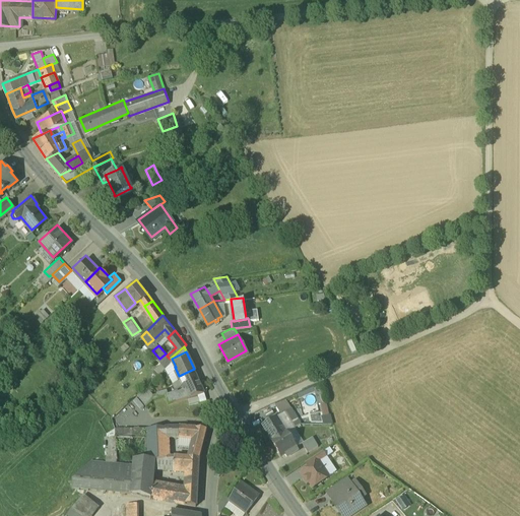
[(203,390),(194,369),(179,376),(184,388),(178,390),(178,389),(168,392),(166,388),(156,391),(157,395),(166,393),(168,400),(203,390)]
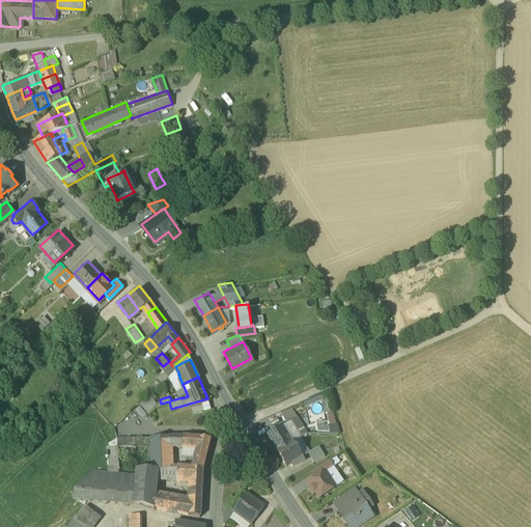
[(155,400),(148,392),(146,393),(140,399),(139,400),(148,411),(157,405),(155,400)]
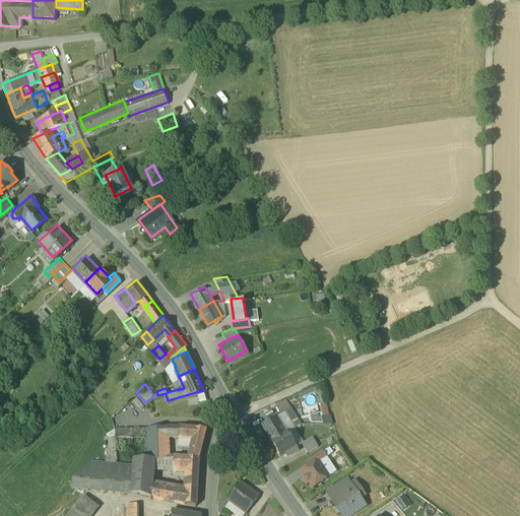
[(303,400),(317,398),(315,389),(308,390),(308,393),(302,394),(303,400)]
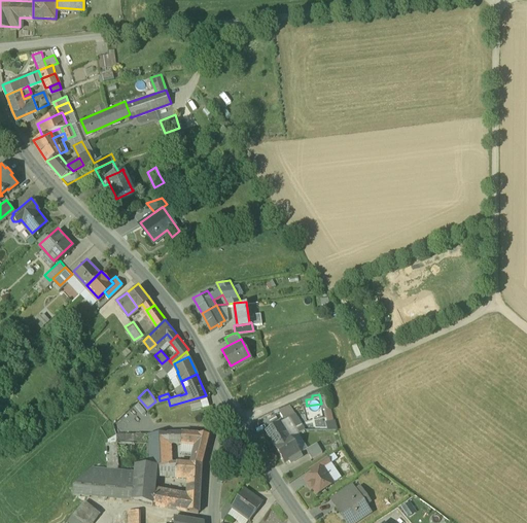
[(289,403),(278,407),(283,415),(293,409),(289,403)]
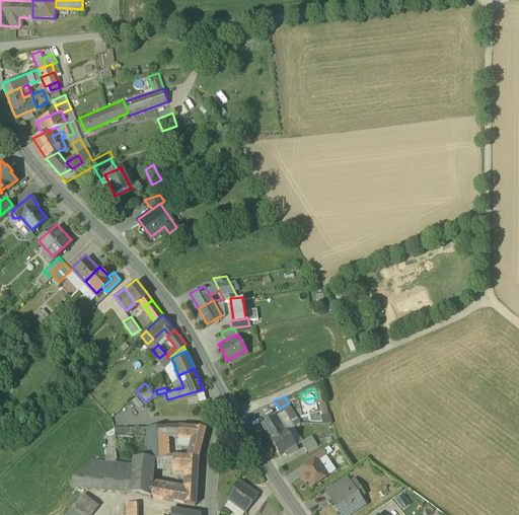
[(327,411),(324,397),(318,399),(321,412),(327,411)]
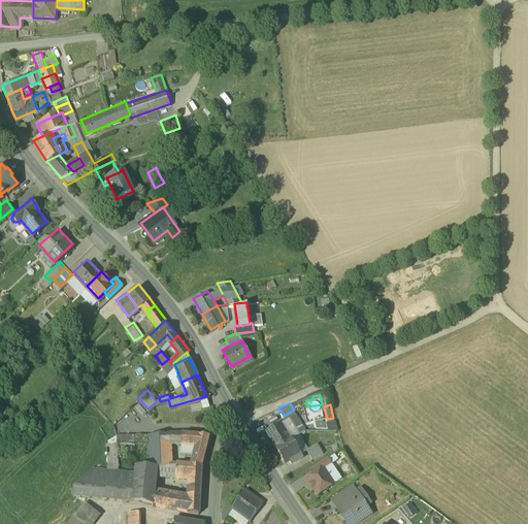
[(294,412),(288,416),(297,431),(298,430),(303,427),(294,412)]
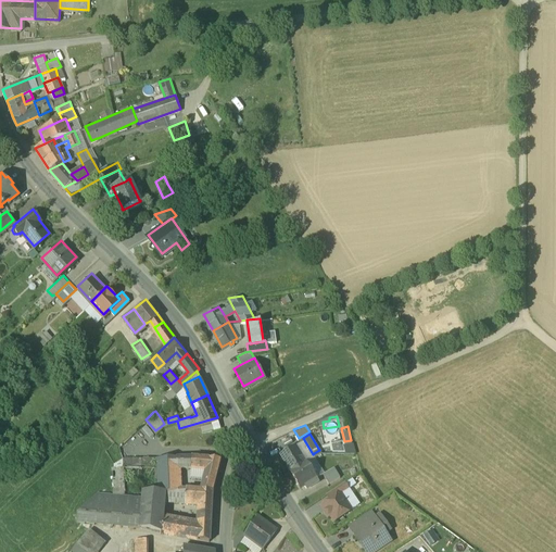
[(295,442),(280,452),(290,468),(305,459),(295,442)]
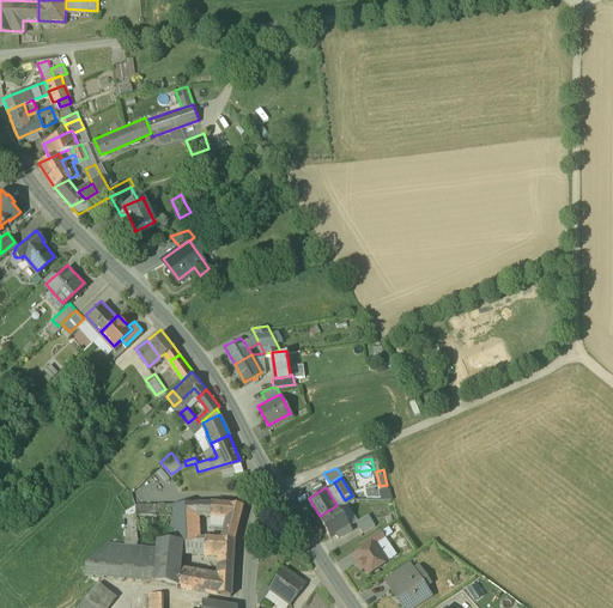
[(212,499),(174,500),(175,537),(182,539),(196,537),(198,535),(199,535),(198,511),(211,511),(212,499)]
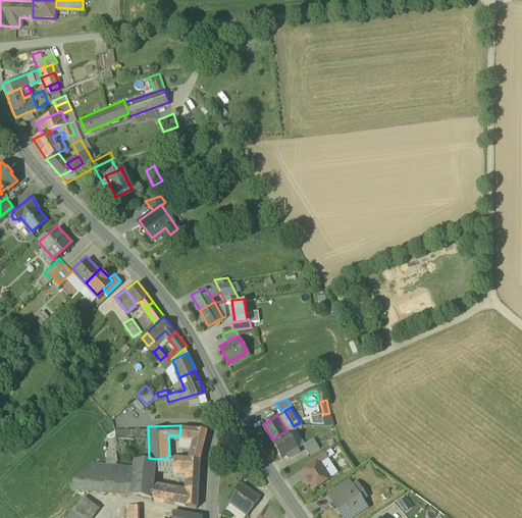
[(206,429),(180,425),(179,435),(179,436),(194,437),(189,456),(199,457),(206,429)]
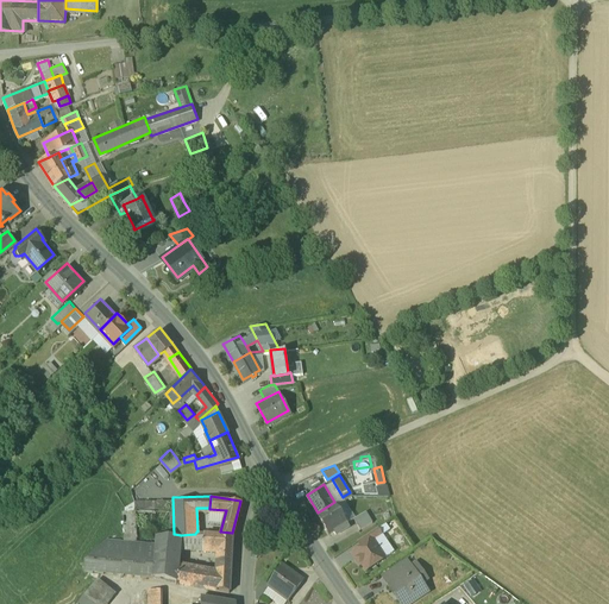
[(343,497),(336,502),(346,520),(355,514),(344,496),(343,497)]
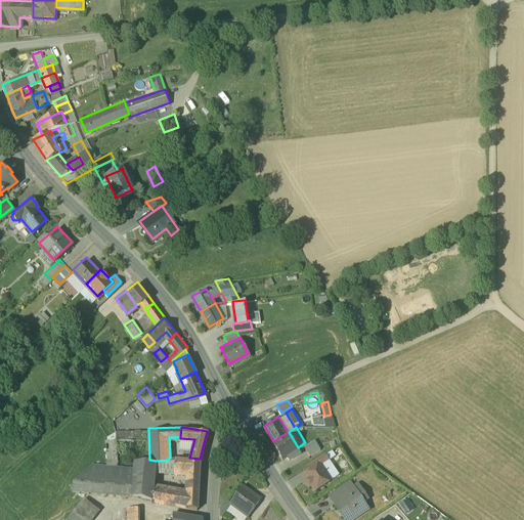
[(298,447),(289,432),(288,432),(273,441),(282,457),(290,451),(292,455),(300,449),(298,447)]
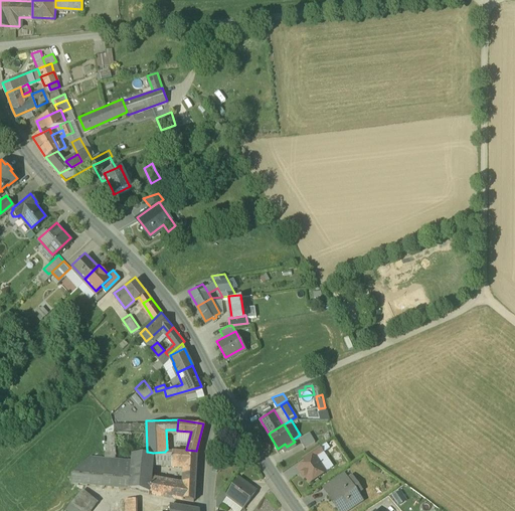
[(114,431),(104,430),(106,456),(116,457),(114,431)]
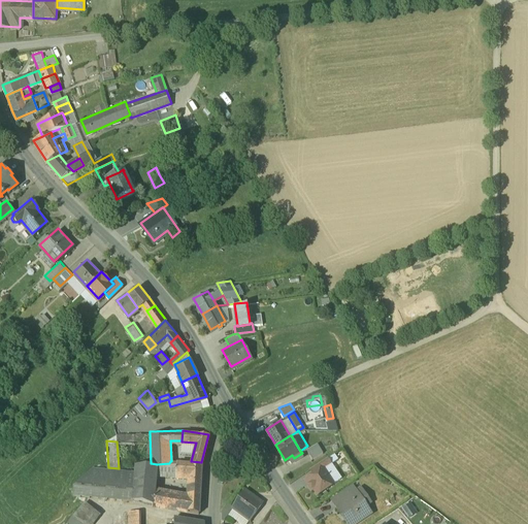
[(319,444),(308,450),(311,456),(323,450),(319,444)]
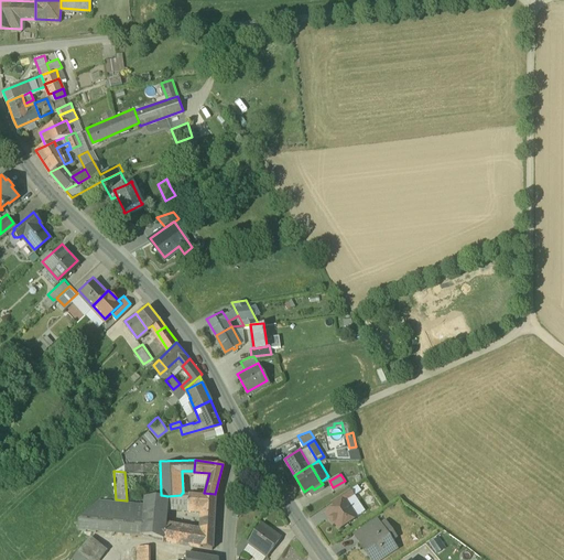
[(348,487),(335,496),(339,501),(344,497),(345,498),(353,493),(348,487)]
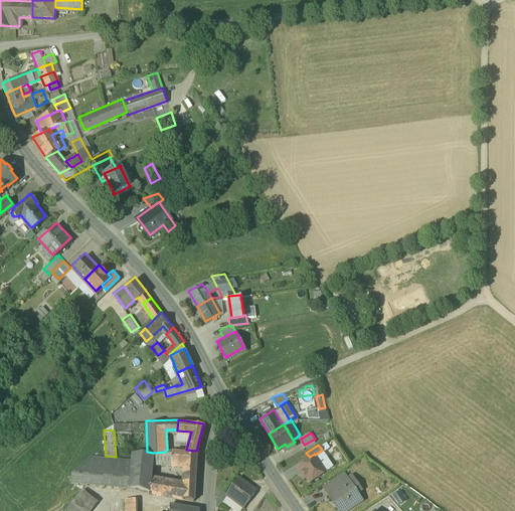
[(186,450),(172,449),(172,450),(171,461),(185,463),(184,482),(195,483),(196,451),(186,450)]
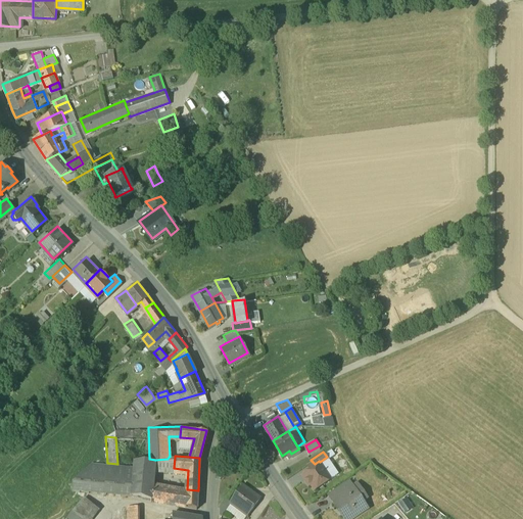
[(168,459),(155,460),(154,466),(174,468),(175,457),(170,457),(169,457),(168,459)]
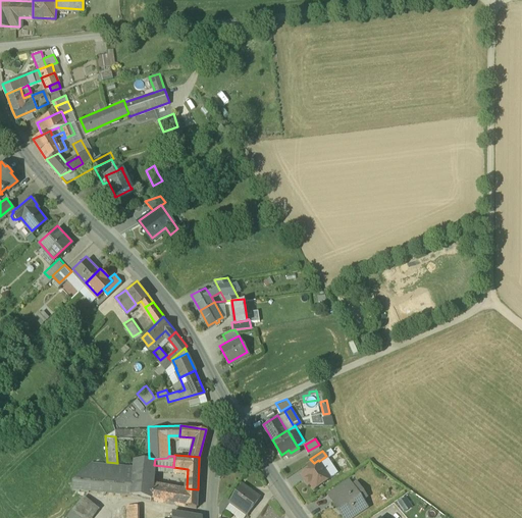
[(149,458),(135,458),(134,464),(132,493),(151,497),(153,482),(154,465),(155,459),(149,458)]
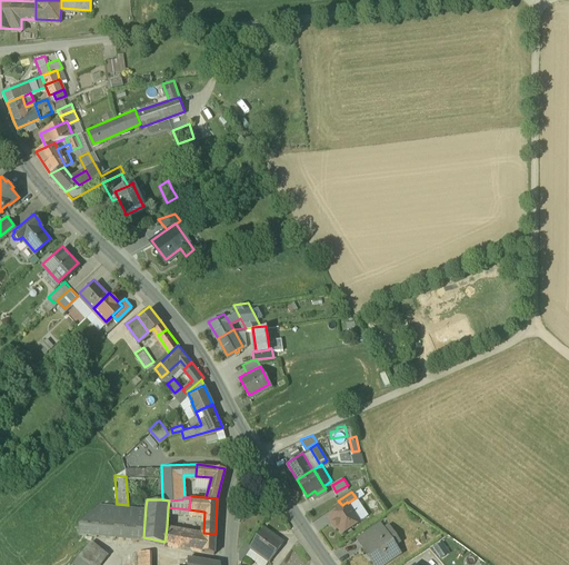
[(117,504),(100,502),(79,523),(79,531),(143,537),(146,506),(128,505),(117,504)]
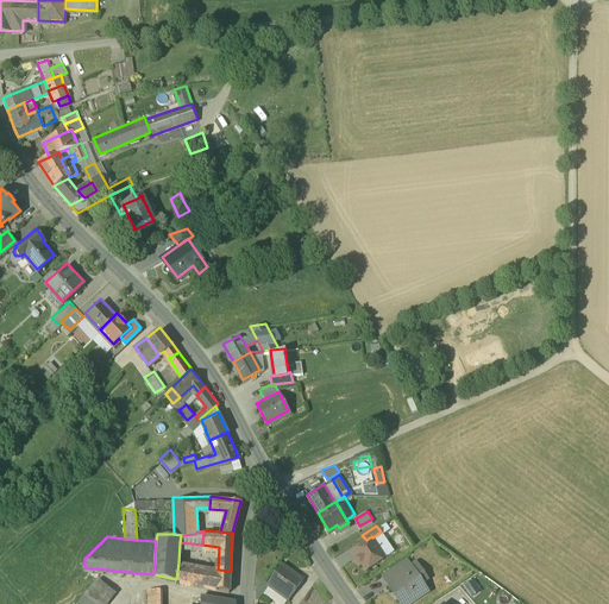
[(366,540),(351,551),(358,561),(360,560),(365,567),(384,554),(372,538),(371,536),(366,540)]
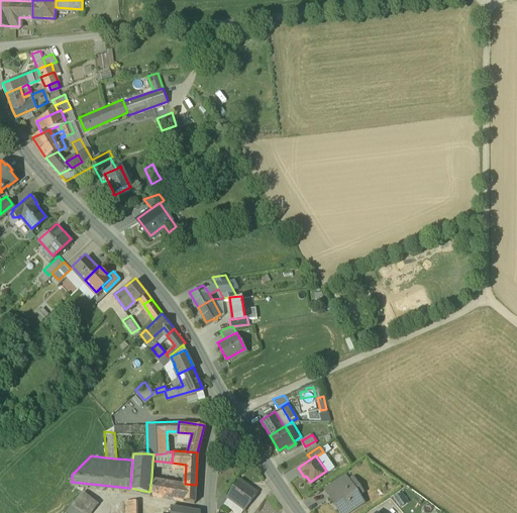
[(185,484),(151,478),(149,492),(195,500),(196,485),(185,484)]
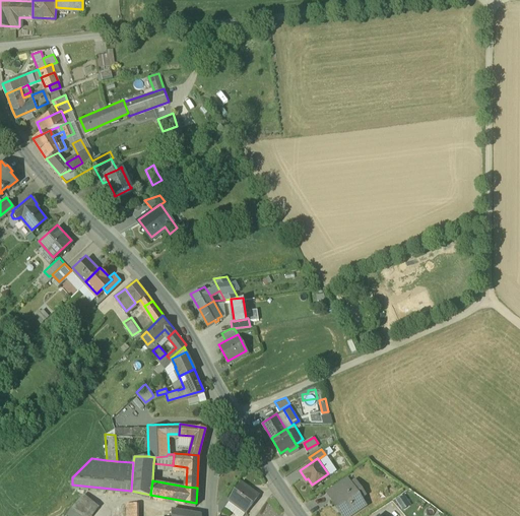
[(258,493),(241,480),(230,497),(229,497),(230,498),(245,509),(258,493)]
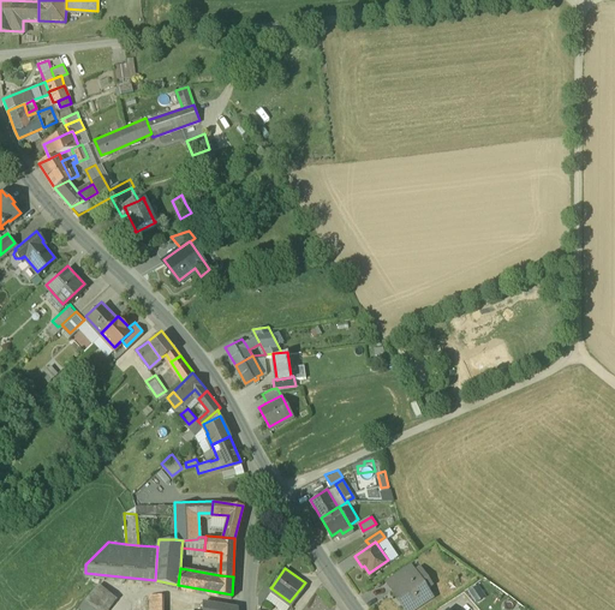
[(401,569),(386,579),(392,587),(394,586),(393,585),(406,576),(401,569)]
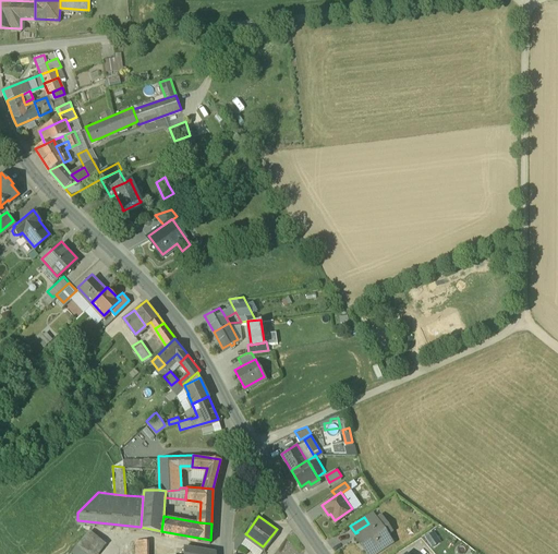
[(368,524),(356,531),(358,532),(366,545),(363,546),(367,553),(370,553),(391,540),(377,518),(368,524)]
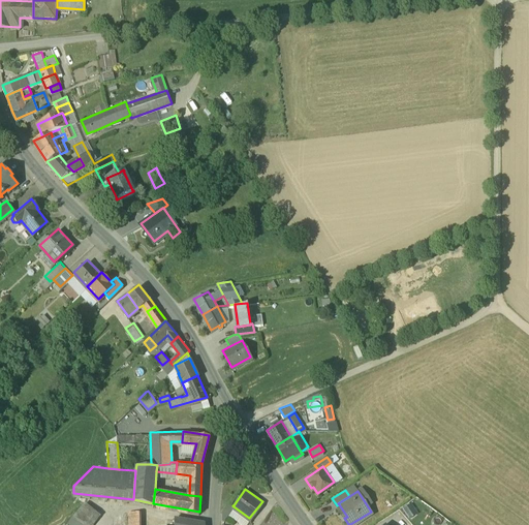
[(96,510),(84,501),(72,515),(86,524),(96,510)]
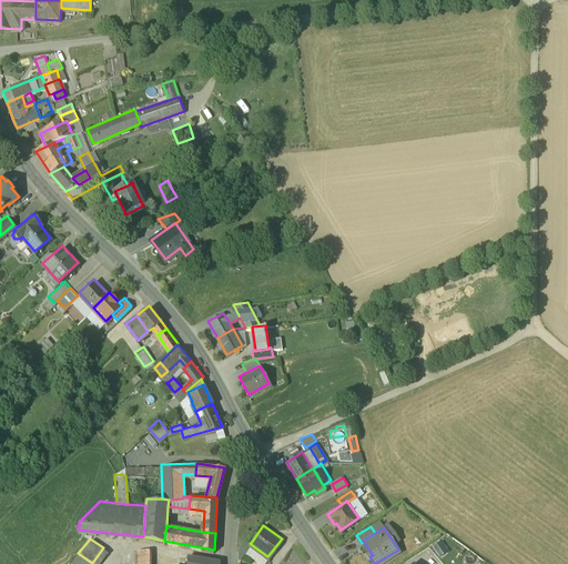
[(245,539),(239,547),(239,556),(240,557),(251,544),(250,543),(251,543),(245,539)]
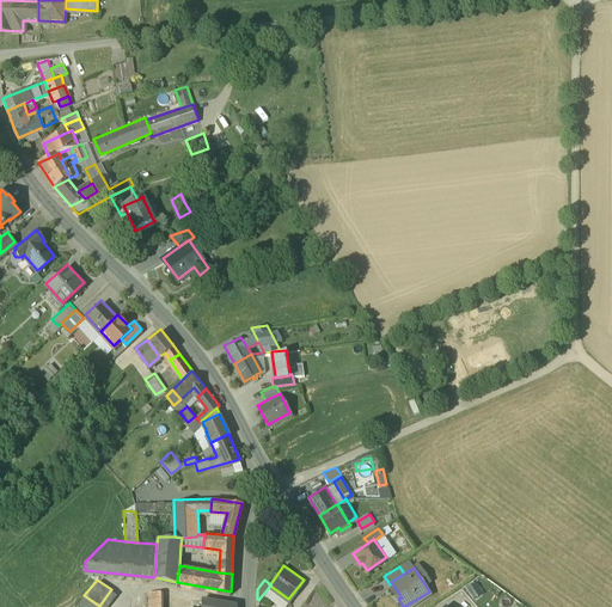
[(160,606),(161,589),(148,588),(148,606),(160,606)]
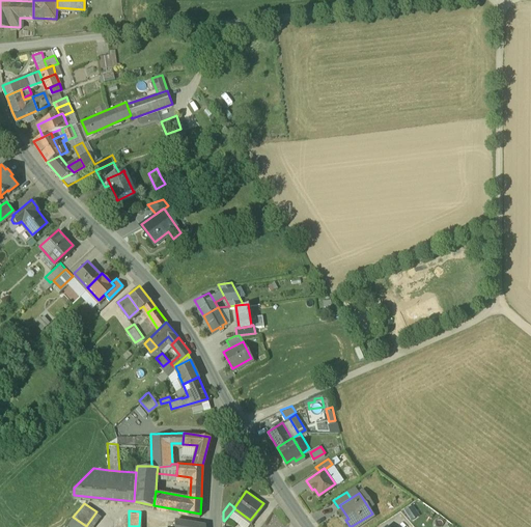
[(174,526),(174,518),(165,518),(161,526),(174,526)]
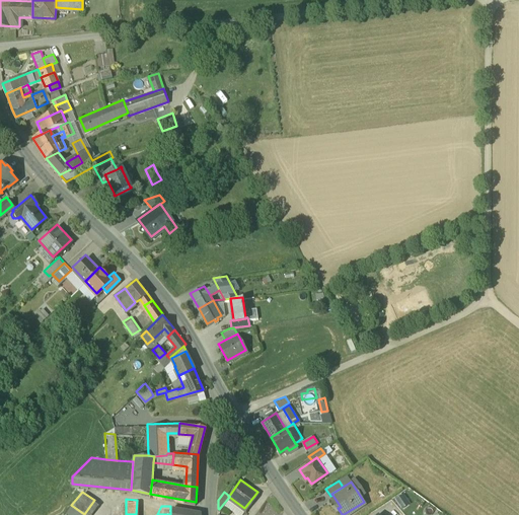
[(200,514),(200,511),(170,506),(170,514),(200,514)]
